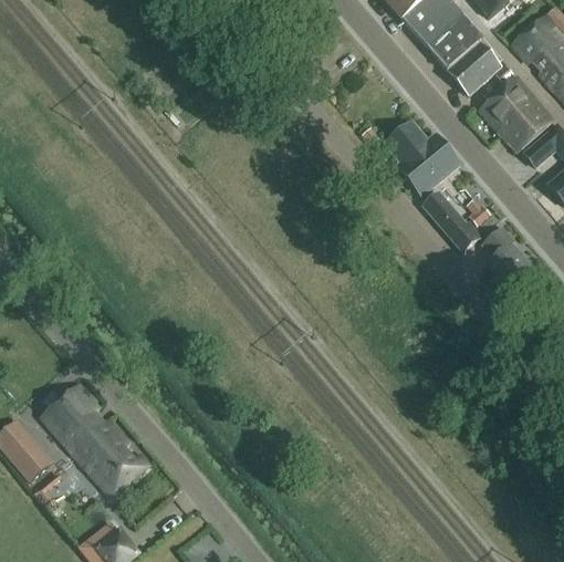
[(387,0),(397,11),(398,11),(410,0),(387,0)]
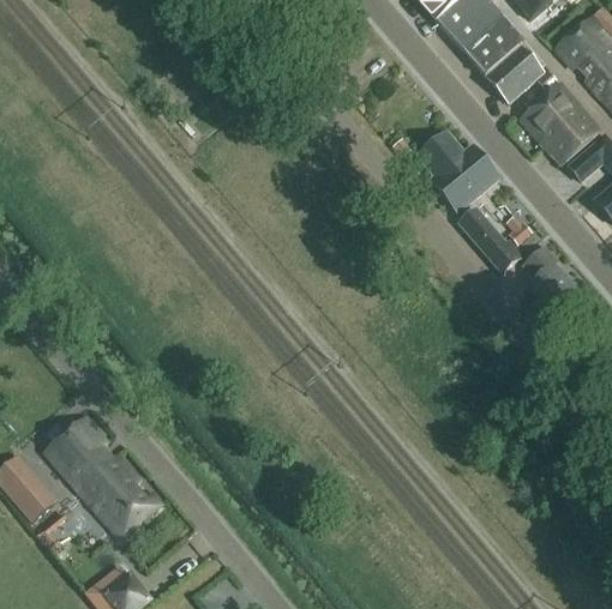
[(468,54),(505,18),(489,0),(445,0),(432,12),(431,12),(468,54)]
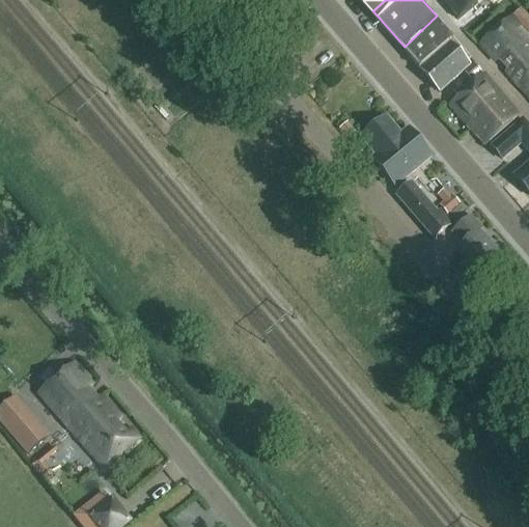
[(443,0),(460,18),(478,1),(477,0),(443,0)]
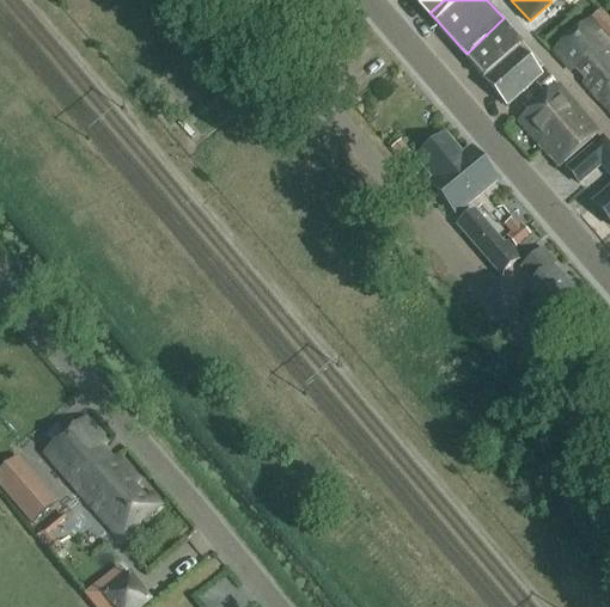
[(609,37),(591,16),(554,48),(573,69),(575,67),(586,78),(583,80),(609,110),(609,37)]
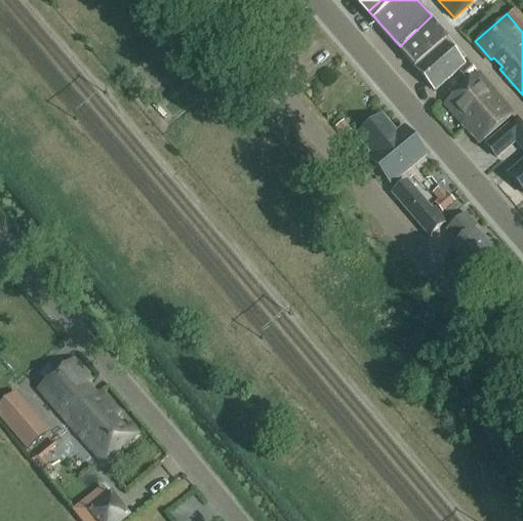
[(437,88),(466,63),(446,40),(449,36),(435,18),(432,15),(400,46),(437,88)]
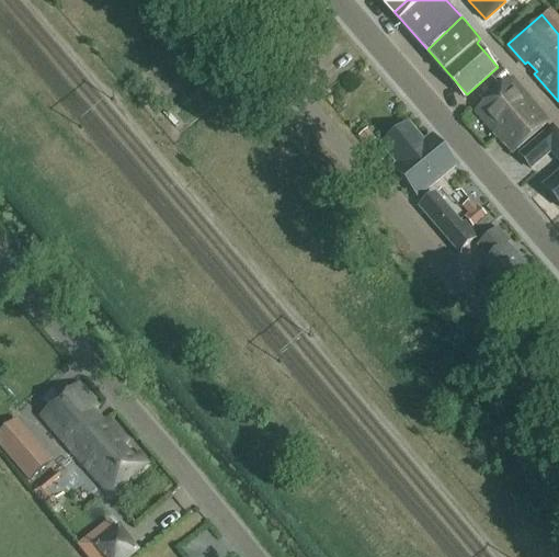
[(500,81),(510,72),(503,64),(492,72),(500,81)]
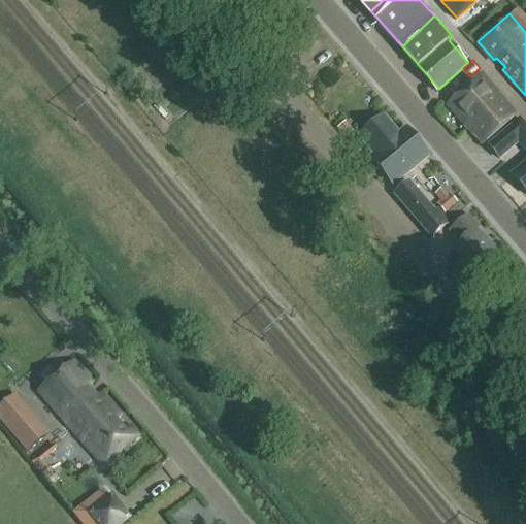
[(483,142),(490,137),(513,118),(518,112),(484,72),(449,102),(483,142)]
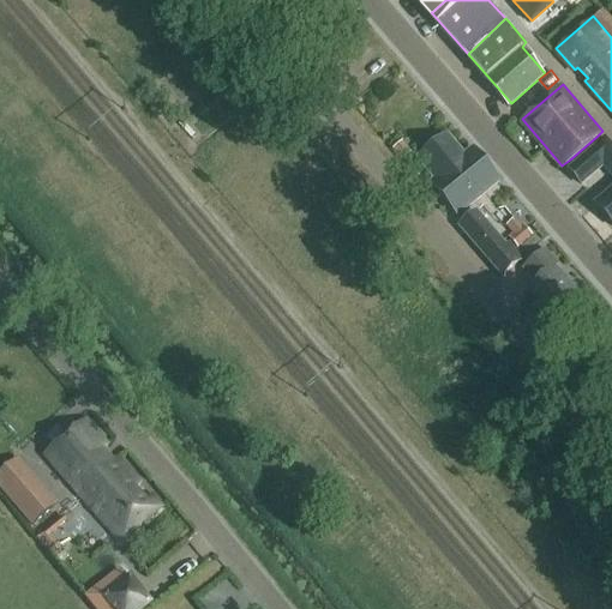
[(433,181),(461,212),(502,178),(474,146),(466,154),(449,133),(425,154),(442,174),(433,181)]
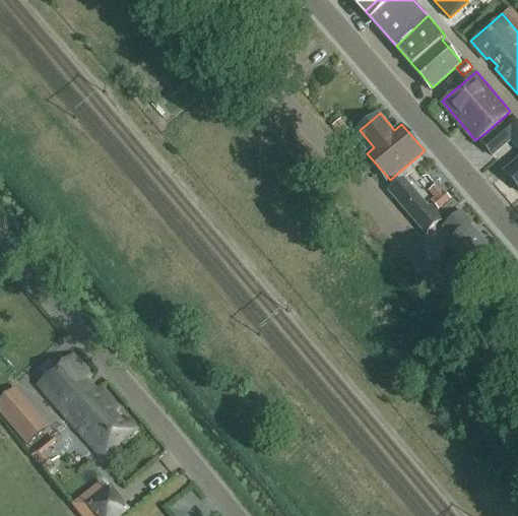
[(517,119),(513,114),(482,141),(493,153),(512,137),(517,143),(517,158),(505,171),(517,186),(517,119)]
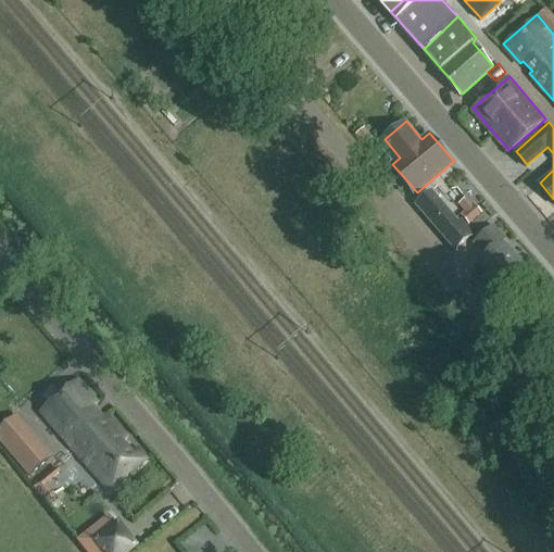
[(460,220),(432,189),(417,202),(456,247),(476,229),(469,222),(464,215),(460,220)]
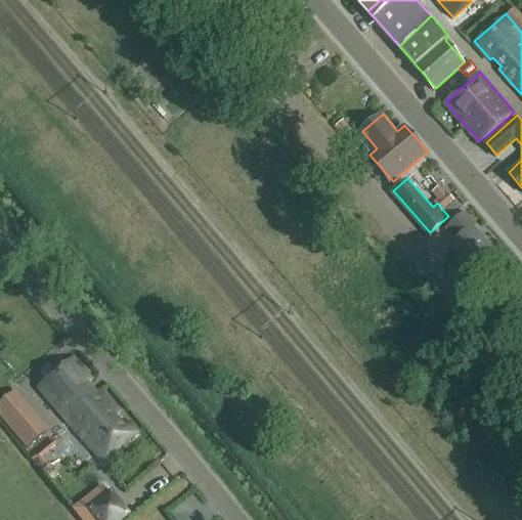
[(441,185),(434,191),(440,199),(436,202),(437,203),(442,209),(454,198),(449,191),(448,192),(441,185)]
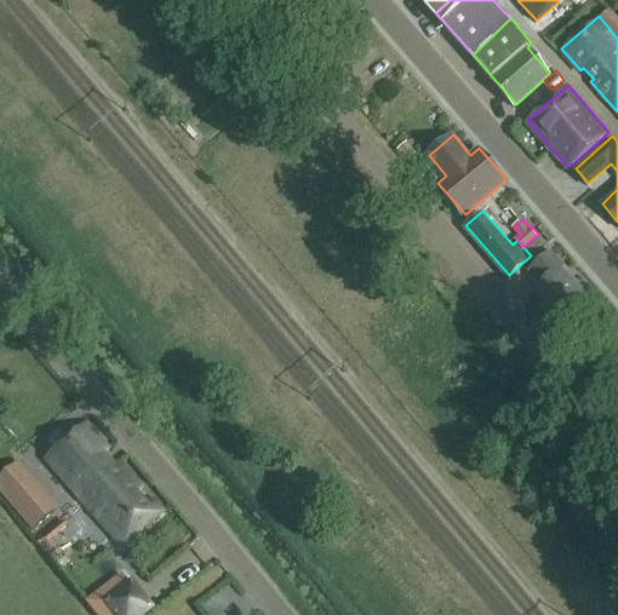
[(570,327),(595,305),(562,268),(566,264),(553,249),(531,268),(542,281),(534,288),(570,327)]
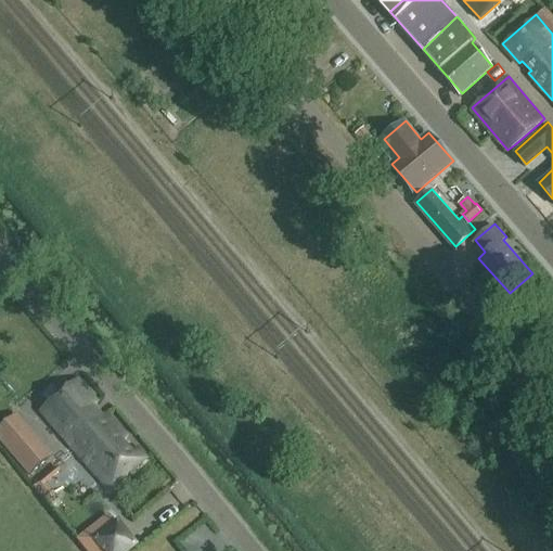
[(102,417),(93,406),(98,401),(78,377),(41,409),(76,448),(111,487),(143,458),(137,449),(131,455),(123,444),(129,438),(107,412),(102,417)]
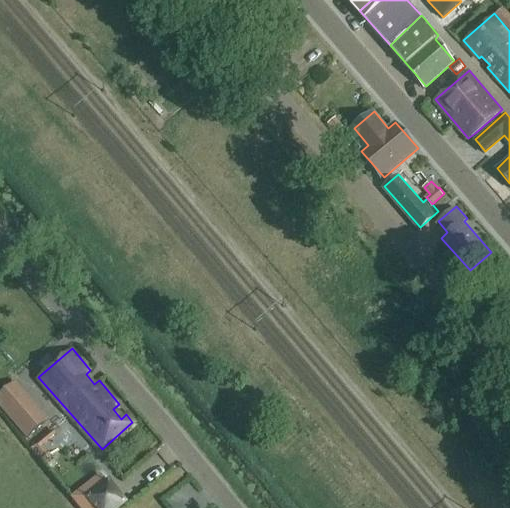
[(0,394),(0,400),(30,434),(49,418),(16,380),(0,394)]
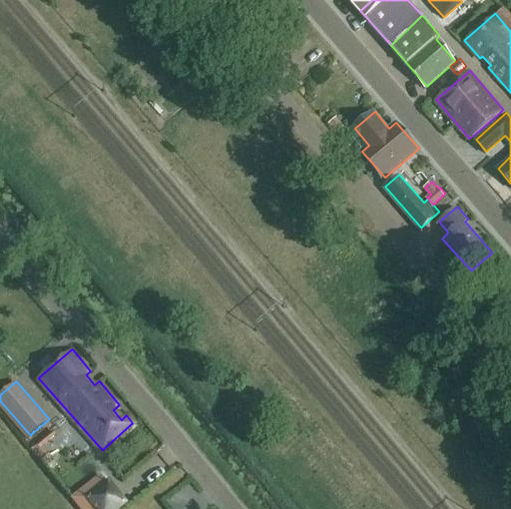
[(42,440),(33,447),(41,457),(49,449),(42,440)]
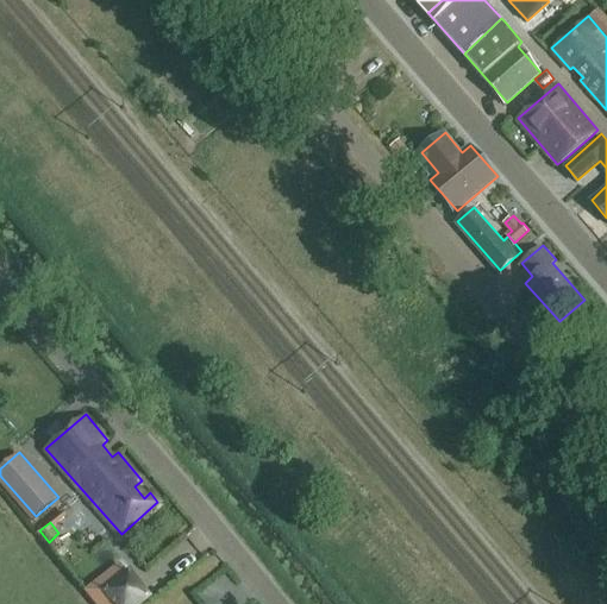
[(121,561),(88,589),(100,603),(137,603),(149,596),(121,561)]
